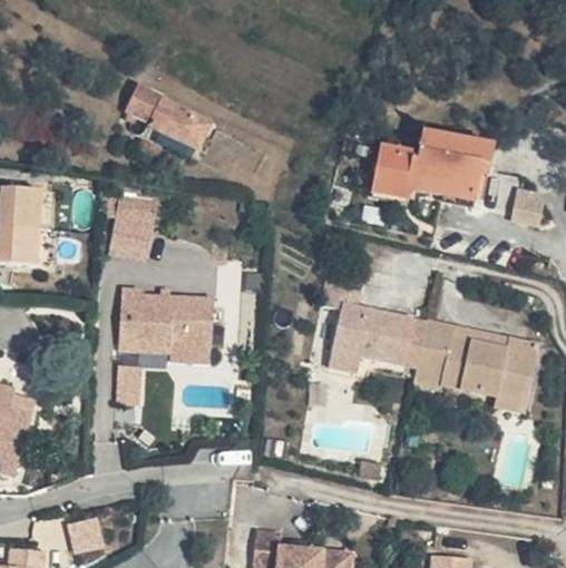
[(148,123),(152,116),(158,101),(156,90),(139,81),(127,110),(142,119),(148,123)]
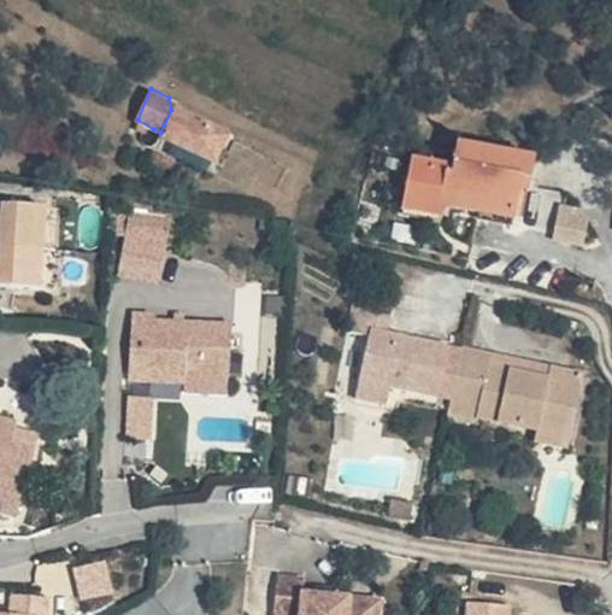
[(171,110),(164,126),(212,152),(224,128),(169,98),(171,110)]
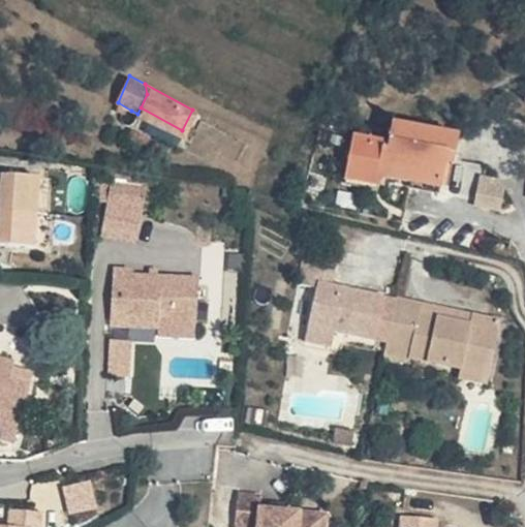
[(382,146),(379,171),(411,177),(411,172),(440,177),(445,147),(454,149),(457,130),(393,118),(388,145),(382,144),(382,146)]
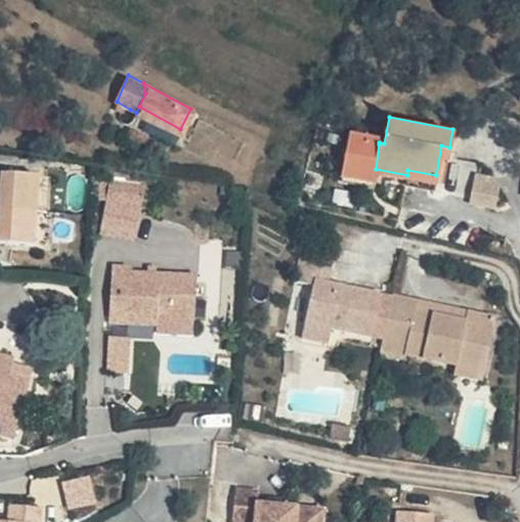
[(389,117),(384,117),(379,142),(384,143),(389,117)]
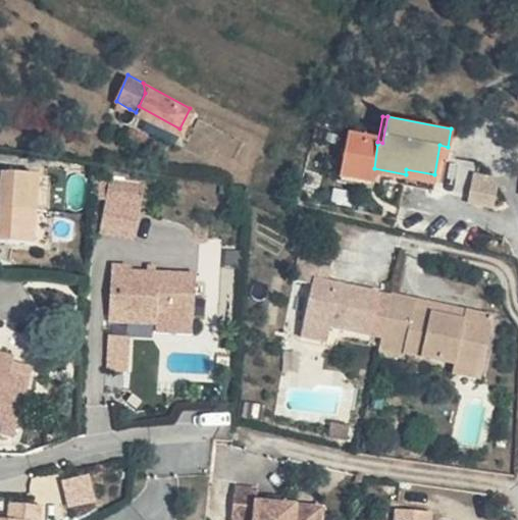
[(369,167),(374,168),(377,144),(345,140),(338,179),(365,185),(369,167)]
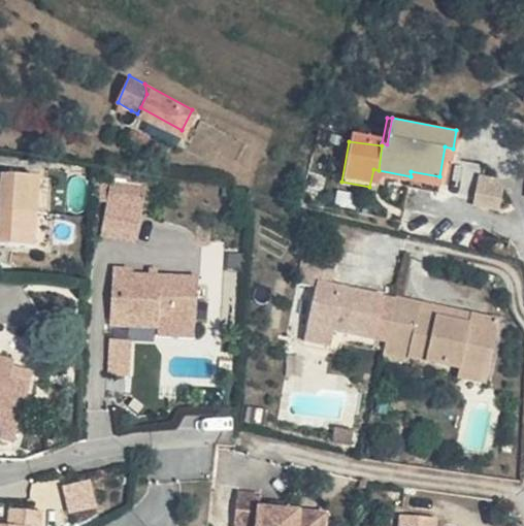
[(453,149),(445,146),(439,176),(411,171),(411,176),(410,183),(437,187),(438,181),(448,182),(452,154),(453,149)]
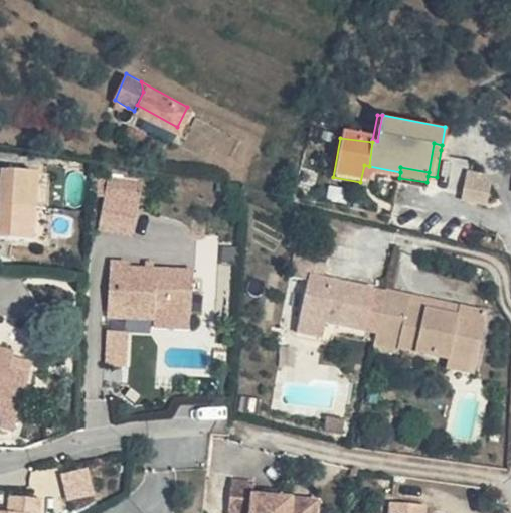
[(3,166),(1,202),(33,205),(34,204),(37,169),(3,166)]
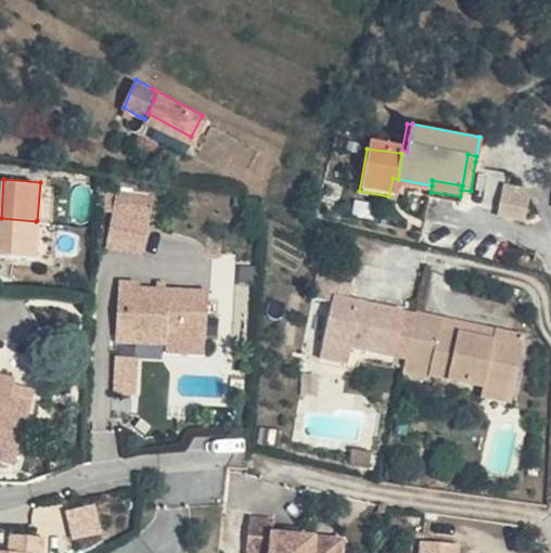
[(503,182),(498,211),(523,217),(528,188),(503,182)]
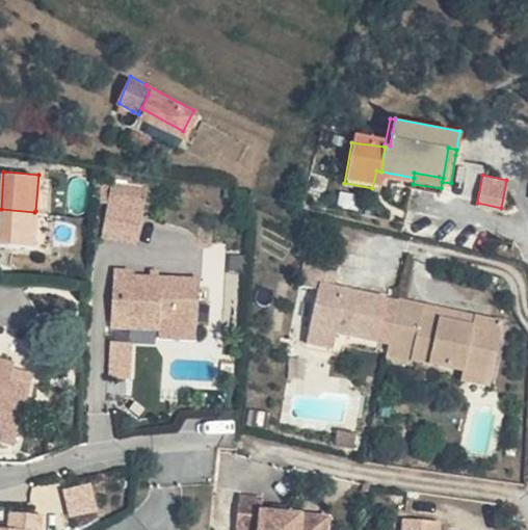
[(111,179),(101,233),(134,239),(144,185),(111,179)]
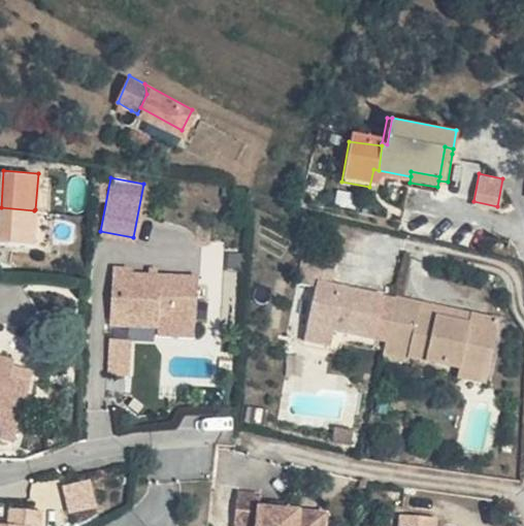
[(34,210),(1,207),(0,218),(0,238),(32,241),(34,210)]
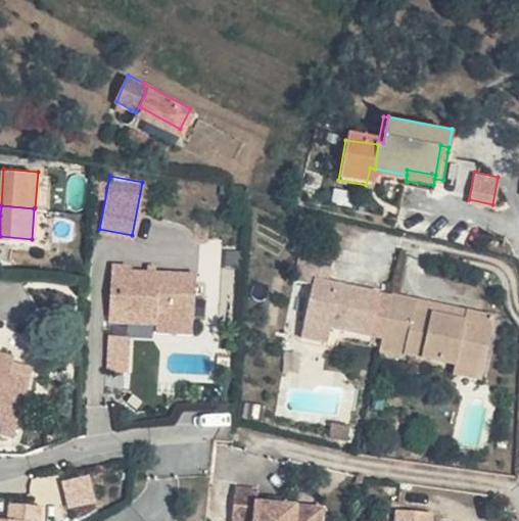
[(329,255),(296,249),(291,276),(307,280),(299,318),(326,323),(368,332),(381,335),(389,292),(379,290),(325,278),(329,255)]
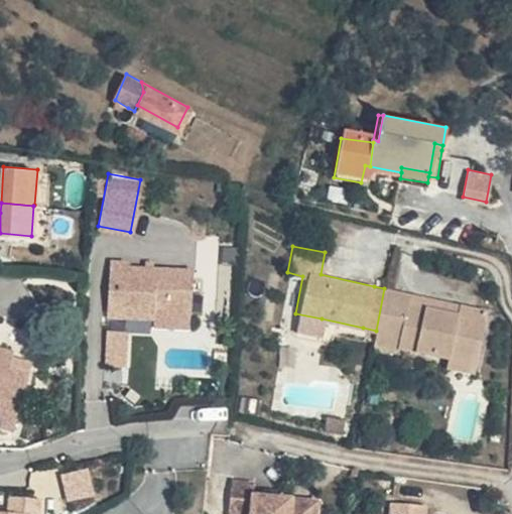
[(129,258),(112,257),(109,295),(125,297),(125,307),(154,310),(190,313),(195,269),(129,264),(129,258)]
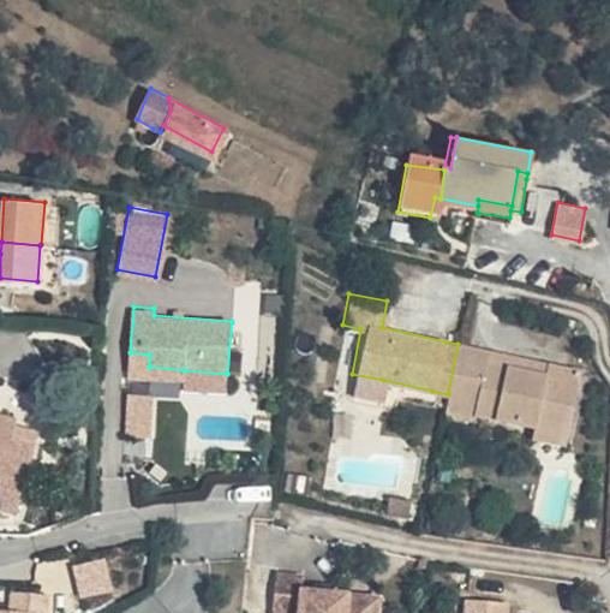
[(490,350),(458,344),(448,394),(446,409),(476,417),(478,412),(534,426),(538,412),(574,420),(586,369),(546,361),(544,372),(489,359),(490,350)]
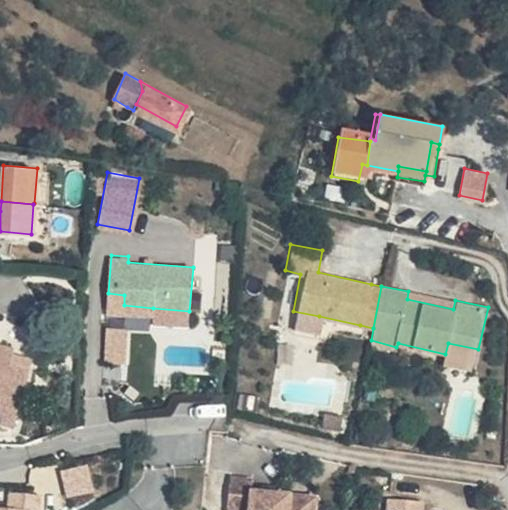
[(455,300),(408,291),(407,299),(453,309),(455,300)]
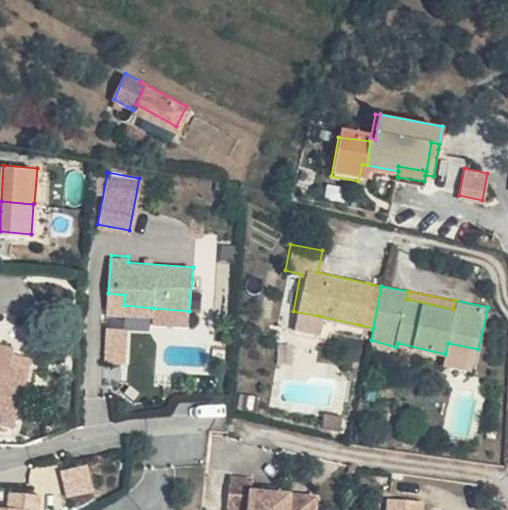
[(124,295),(108,293),(106,315),(152,319),(153,308),(124,305),(124,295)]
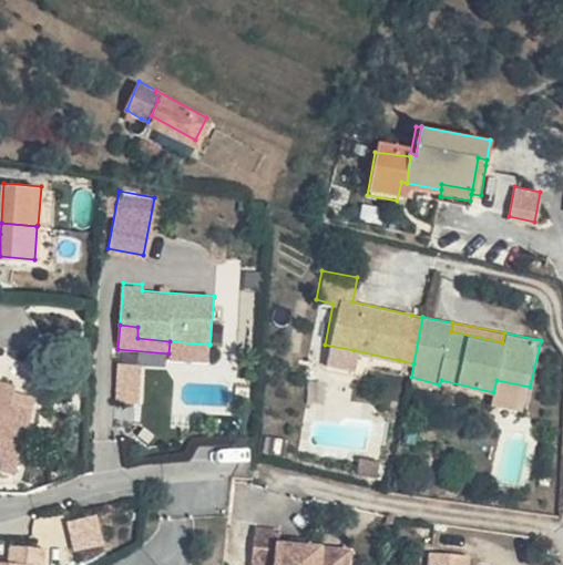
[(354,350),(325,345),(321,360),(350,367),(354,350)]
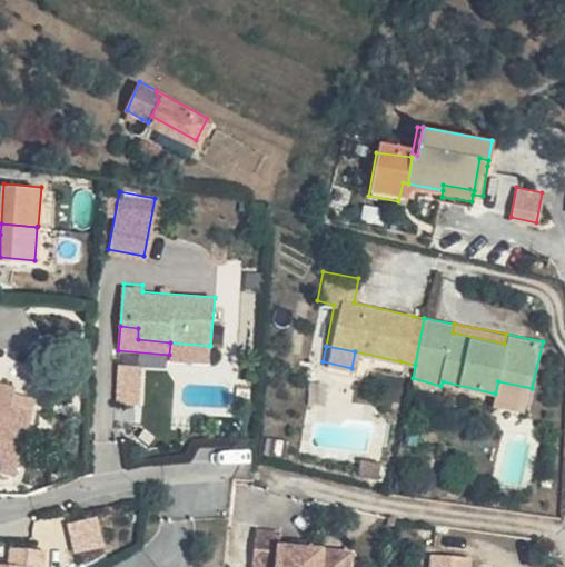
[(138,364),(119,361),(116,397),(136,398),(138,364)]
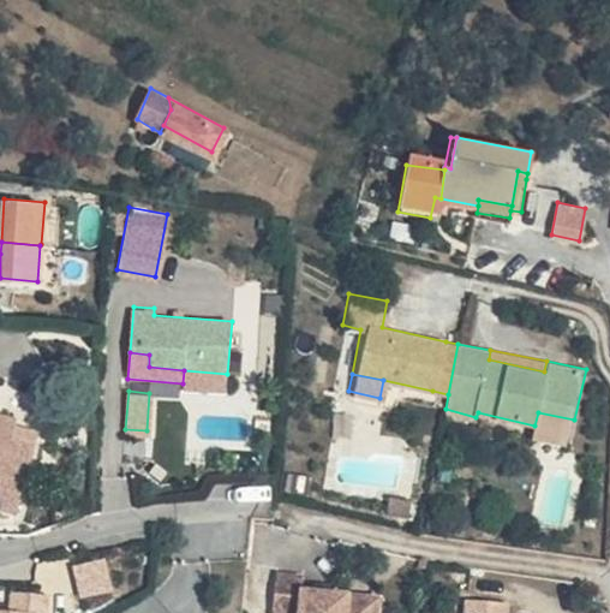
[(12,408),(0,406),(0,418),(11,420),(12,408)]
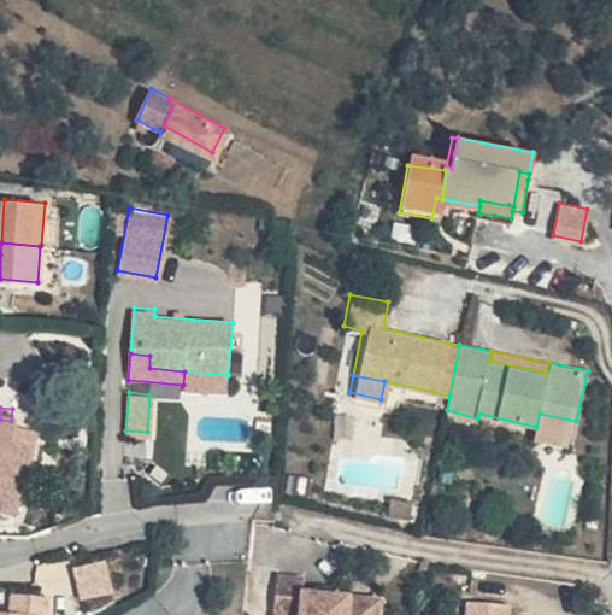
[(576,421),(540,414),(536,427),(534,438),(571,445),(576,421)]
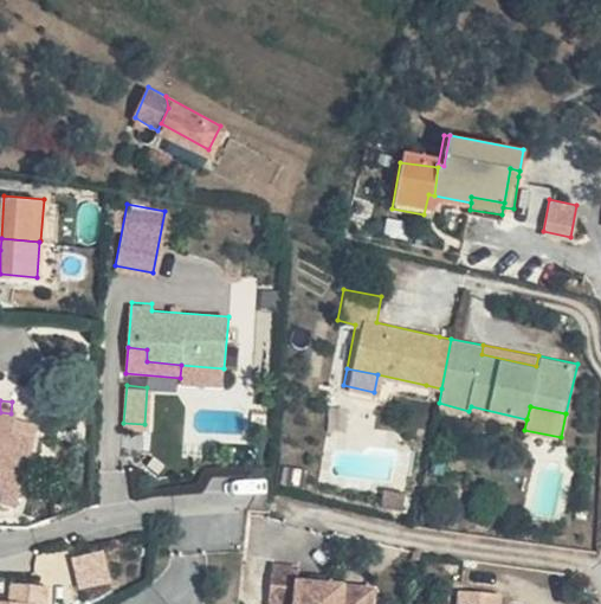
[(0,486),(5,487),(11,413),(0,412),(0,486)]
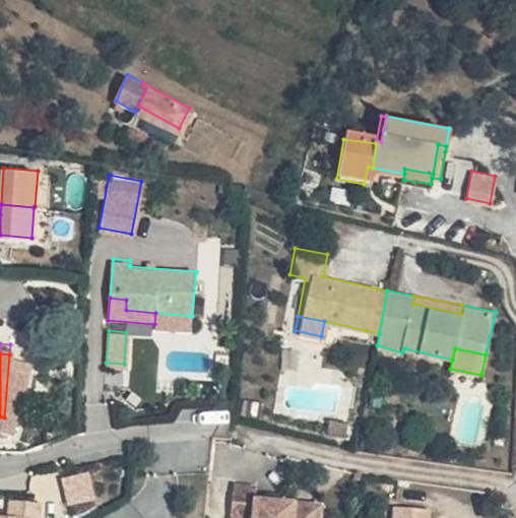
[(346,421),(329,417),(327,431),(344,433),(346,421)]
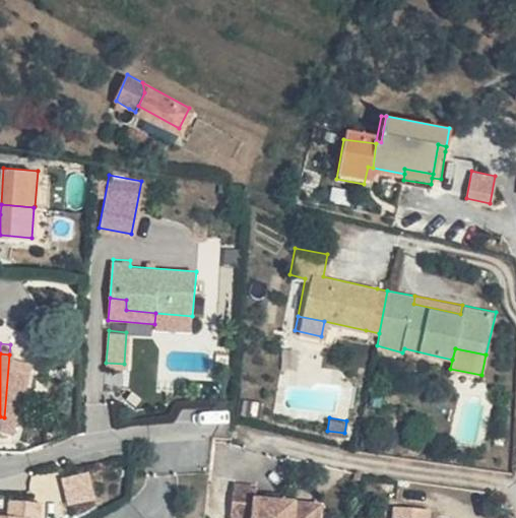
[(253,481),(232,479),(229,513),(250,515),(249,517),(320,517),(322,502),(253,497),(253,481)]
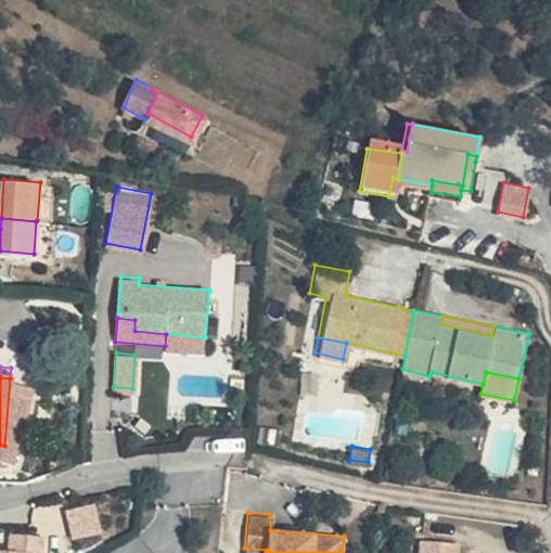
[(41,534),(8,530),(7,549),(0,548),(0,552),(28,552),(29,551),(40,552),(41,534)]
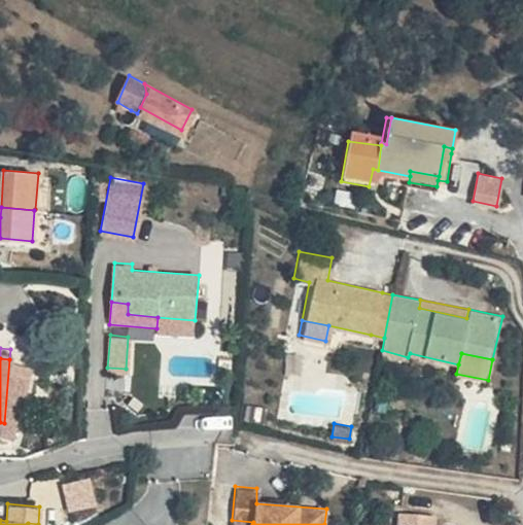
[(430,524),(432,513),(396,510),(394,524),(430,524)]
